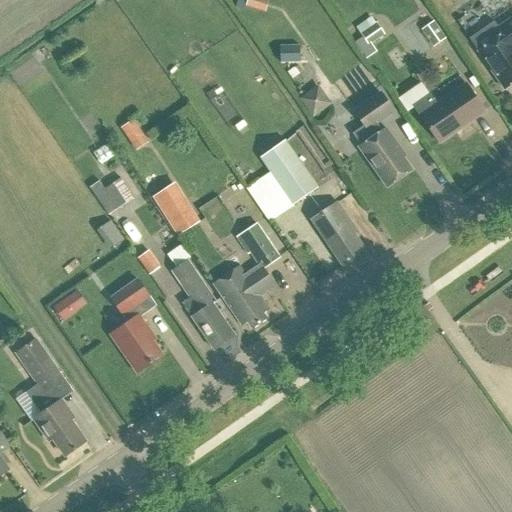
[(238,0),(238,2),(266,11),(270,0),(238,0)]
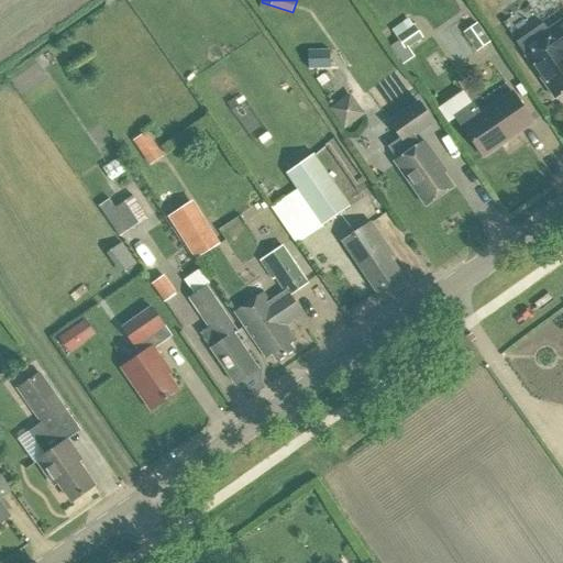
[(396,45),(400,53),(426,37),(416,23),(415,24),(409,17),(393,28),(401,41),(396,45)]
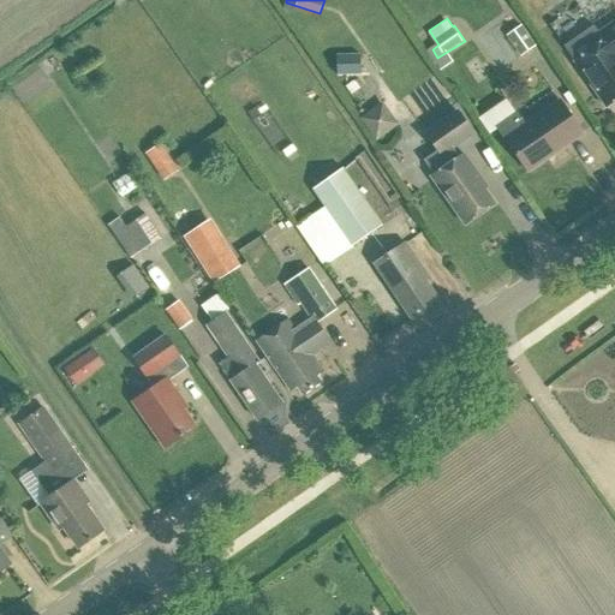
[(574,63),(605,107),(614,100),(614,22),(597,35),(602,42),(574,63)]
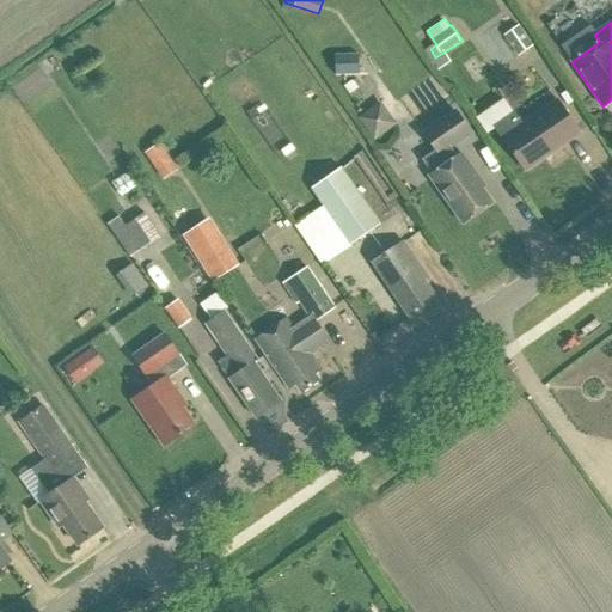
[(534,44),(520,24),(505,35),(519,55),(534,44)]
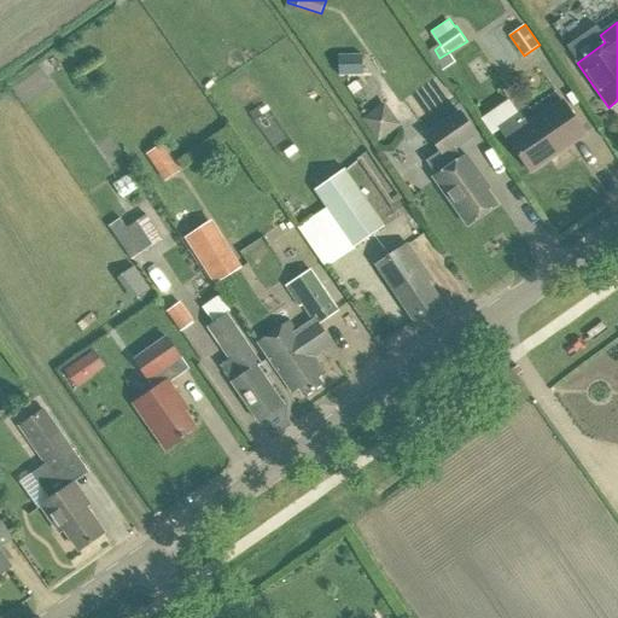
[(339,75),(365,75),(366,58),(339,57),(339,75)]
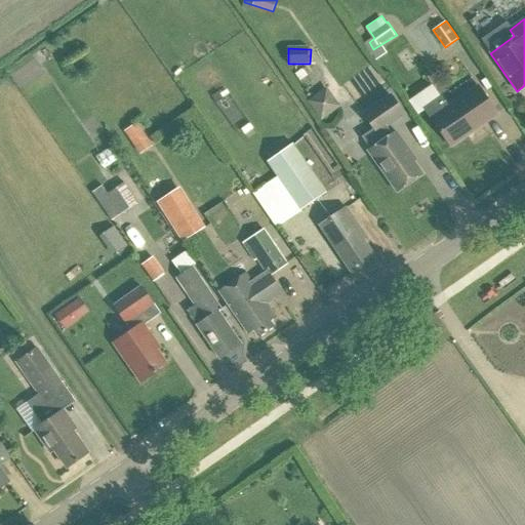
[(303,96),(317,119),(339,106),(326,83),(303,96)]
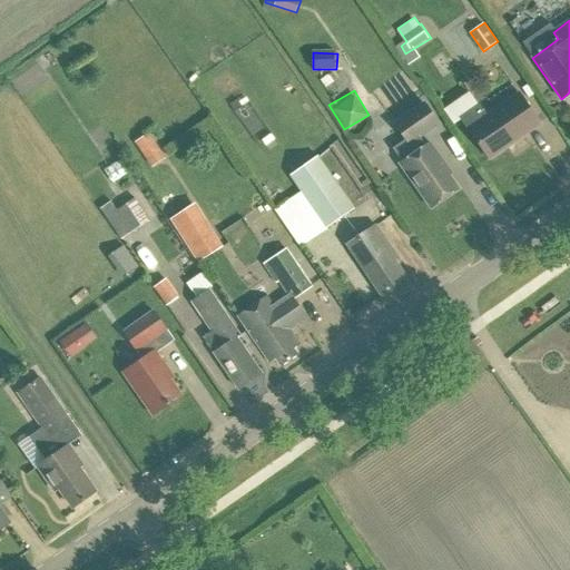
[(449,120),(475,106),(468,91),(441,106),(449,120)]
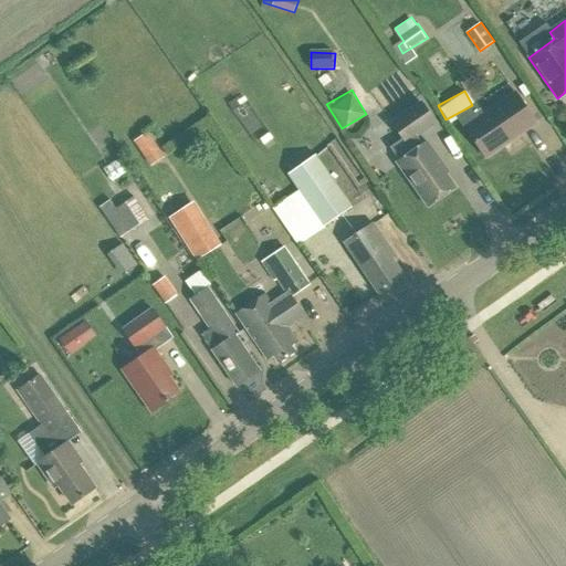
[(464,127),(485,158),(536,124),(514,93),(464,127)]
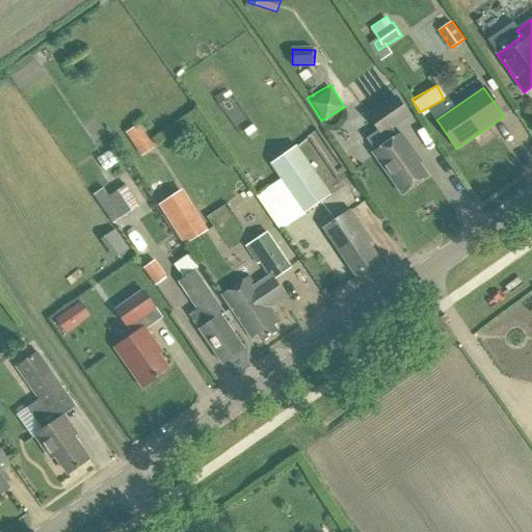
[(389,142),(373,153),(402,194),(426,177),(418,164),(420,162),(400,134),(397,137),(391,128),(408,116),(396,97),(368,115),(381,135),(382,134),(389,142)]
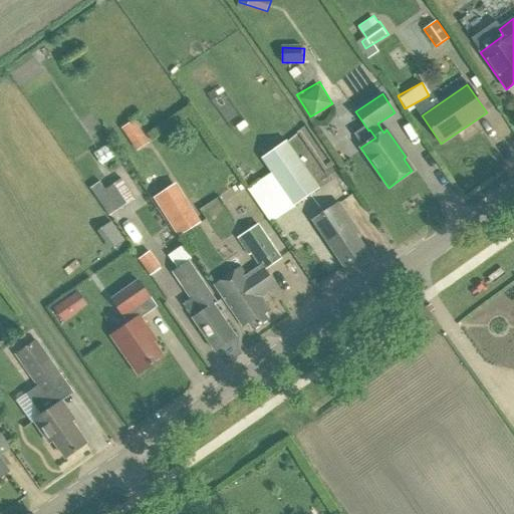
[(151,144),(136,120),(122,130),(138,152),(151,144)]
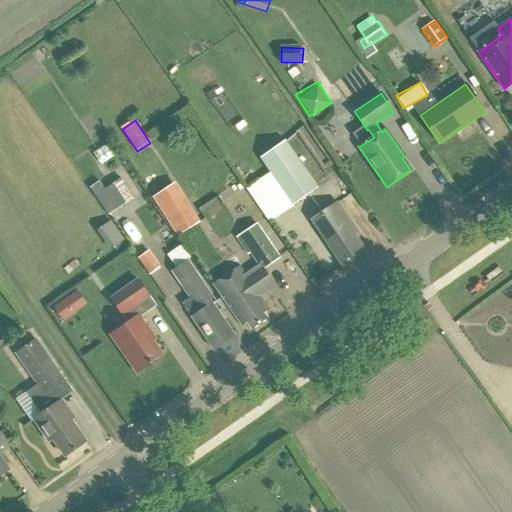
[(262,155),(294,202),(317,186),(285,140),(262,155)]
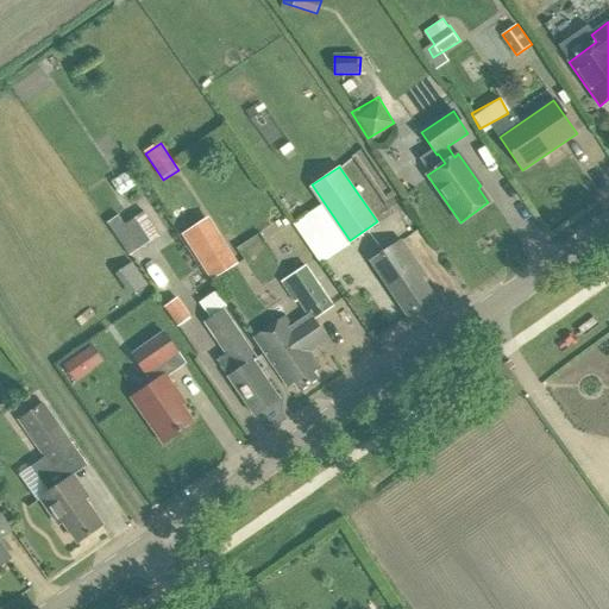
[(112,238),(129,261),(159,238),(143,215),(112,238)]
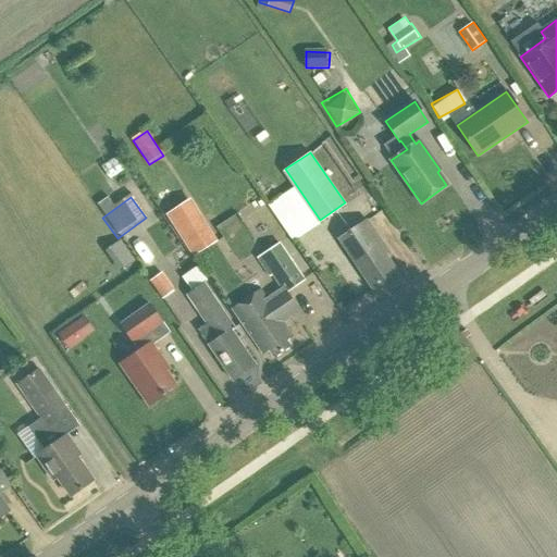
[(168,220),(186,247),(209,232),(192,205),(168,220)]
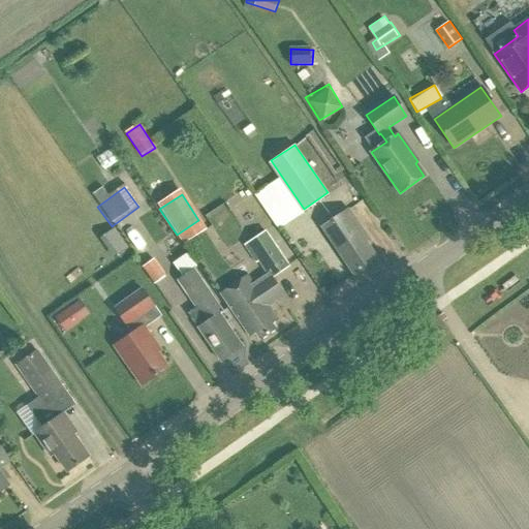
[(368,239),(348,210),(321,227),(353,275),(378,259),(365,241),(368,239)]
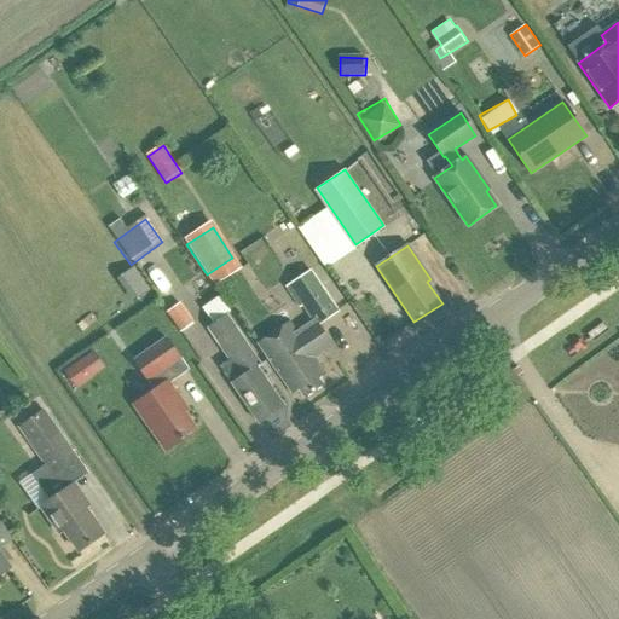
[(296,331),(314,358),(333,346),(318,325),(347,306),(320,266),(291,285),(314,319),(296,331)]
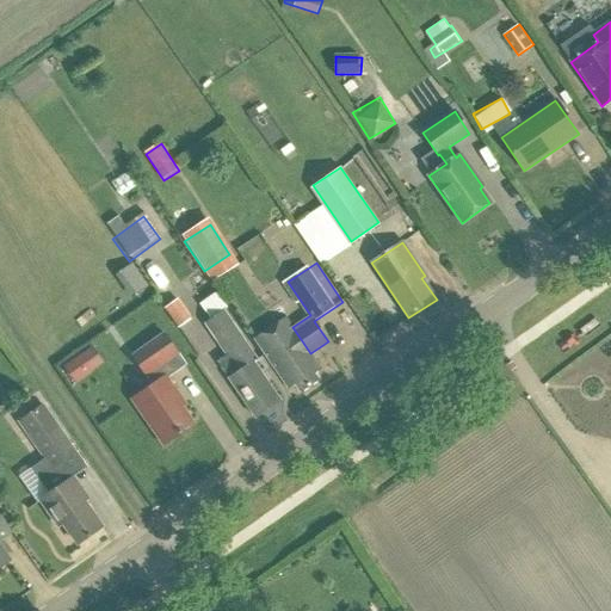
[(142,278),(125,289),(131,297),(148,287),(142,278)]
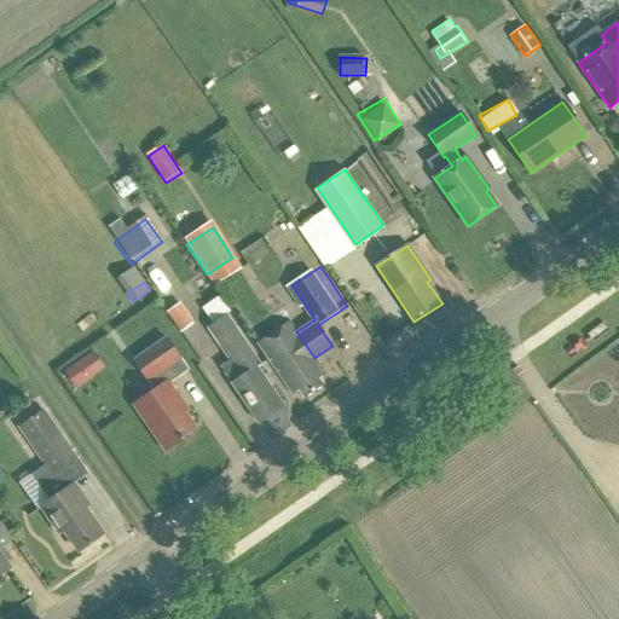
[(179,302),(166,311),(181,334),(195,325),(179,302)]
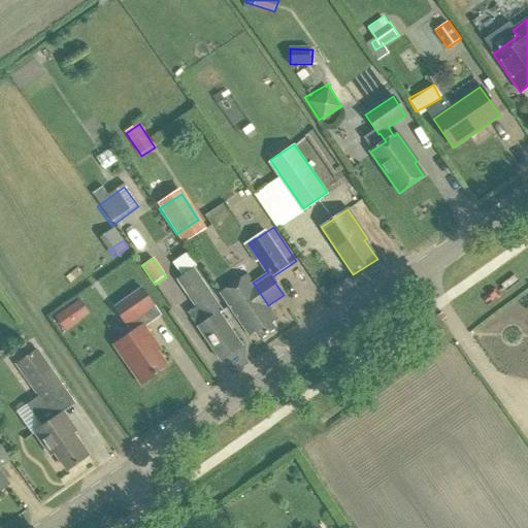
[(188,312),(221,361),(242,347),(220,314),(222,311),(193,268),(176,279),(196,307),(188,312)]
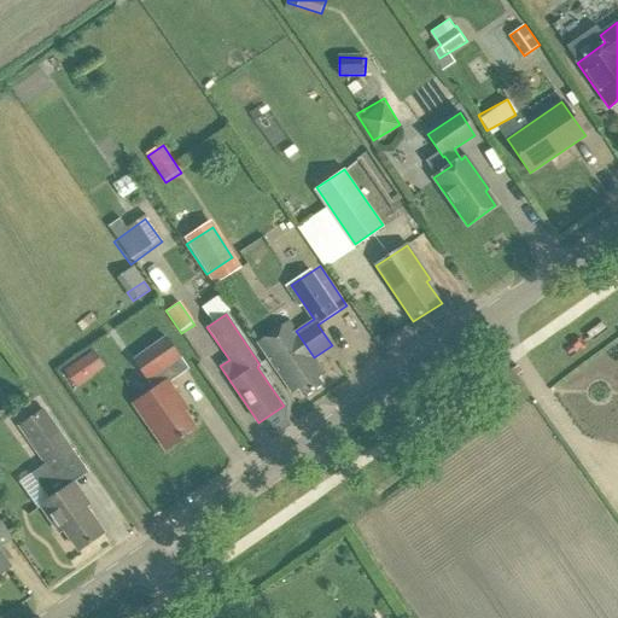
[(298,389),(304,398),(322,385),(319,379),(326,374),(314,357),(296,331),(290,321),(257,343),(291,394),(298,389)]
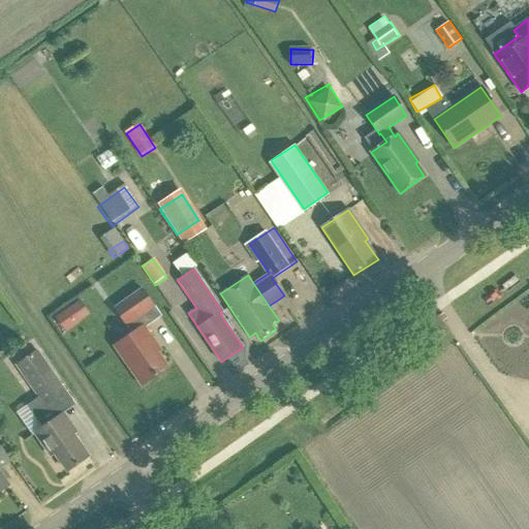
[(115,346),(142,385),(168,367),(150,341),(153,339),(145,327),(160,316),(143,289),(115,308),(132,334),(115,346)]
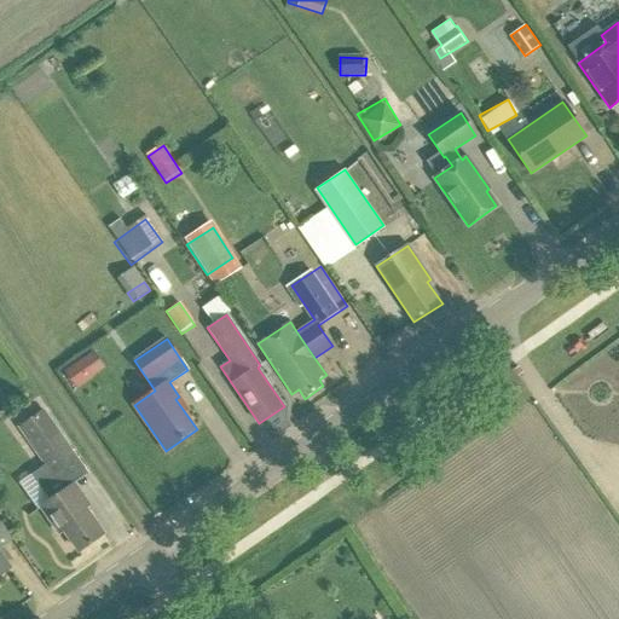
[(74,365),(65,371),(76,388),(86,381),(74,365)]
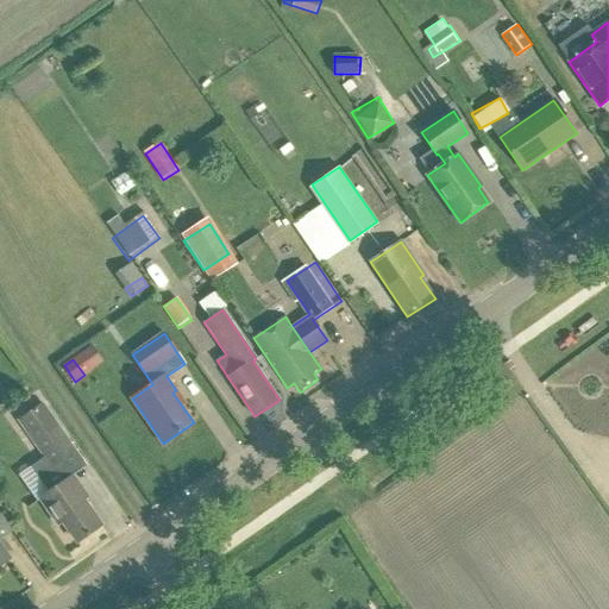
[(63,522),(77,542),(101,525),(85,500),(88,497),(73,476),(70,477),(60,462),(75,451),(43,405),(19,420),(44,457),(36,464),(54,489),(41,498),(58,525),(63,522)]
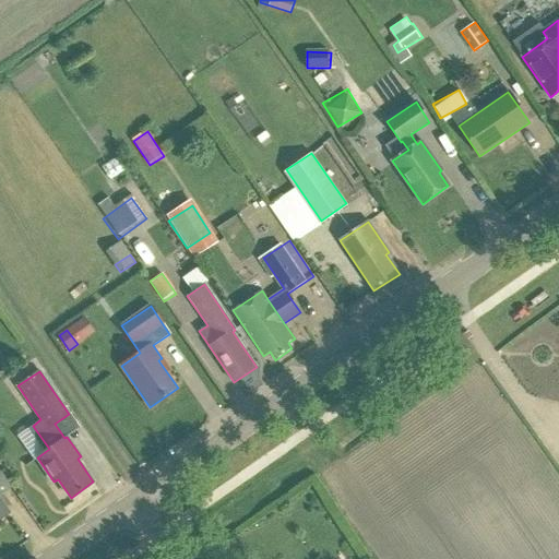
[(0,519),(9,513),(0,500),(0,496),(12,488),(0,471),(0,519)]
